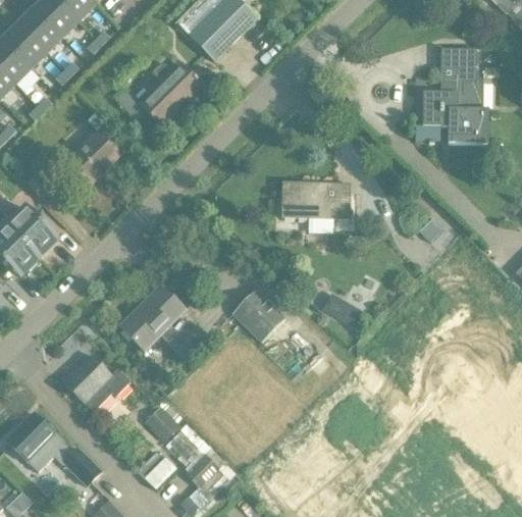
[(42,0),(34,9),(61,37),(77,21),(55,0),(42,0)]
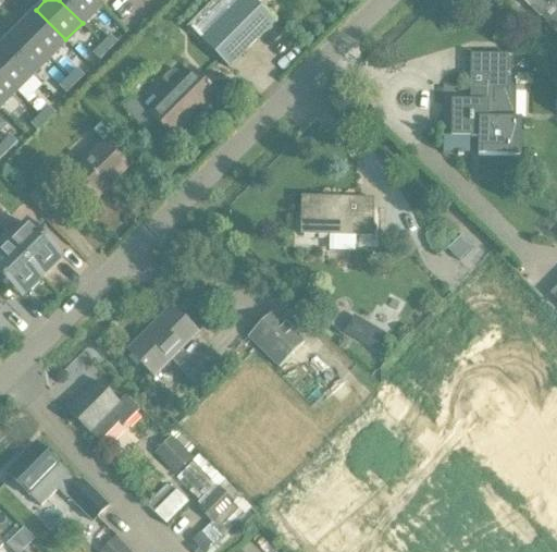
[(100,5),(95,0),(59,0),(83,23),(100,5)]
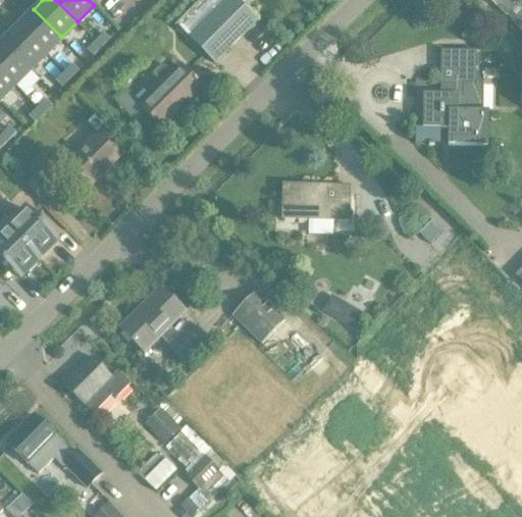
[(197,0),(175,21),(214,60),(257,17),(239,0),(197,0)]
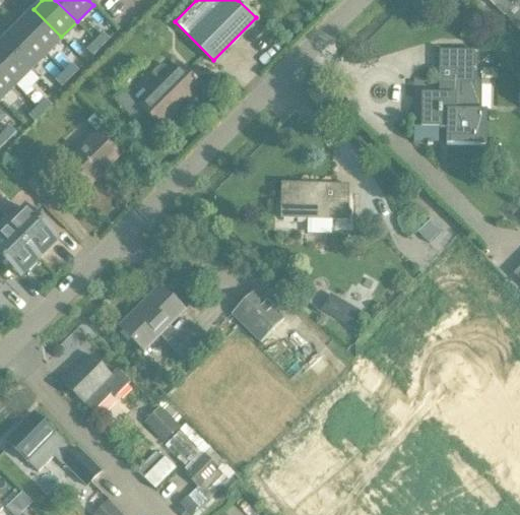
[(491,0),(504,12),(506,13),(509,16),(508,17),(510,19),(519,28),(519,0),(491,0)]
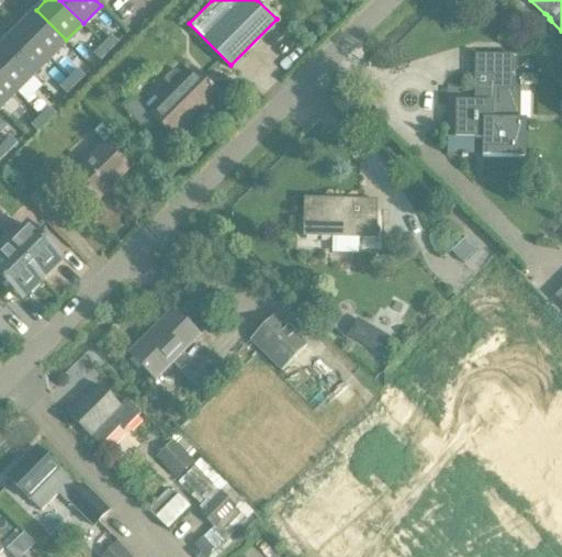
[(36,10),(20,26),(49,56),(66,40),(36,10)]
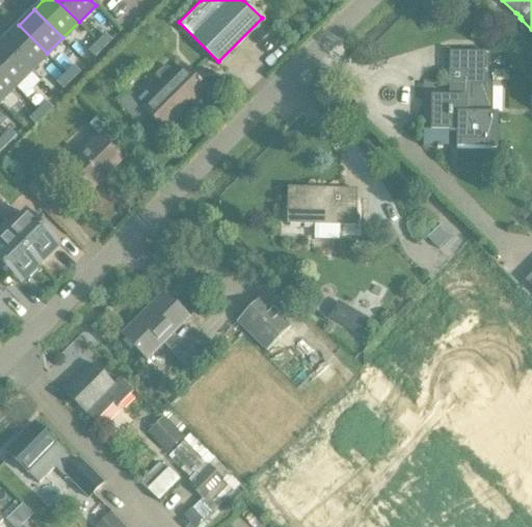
[(31,69),(47,53),(19,25),(3,41),(31,69)]
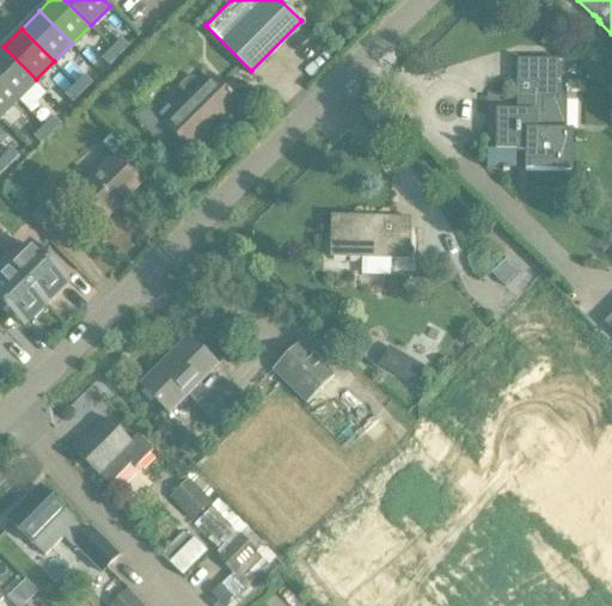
[(111,46),(118,53),(128,43),(122,36),(111,46)]
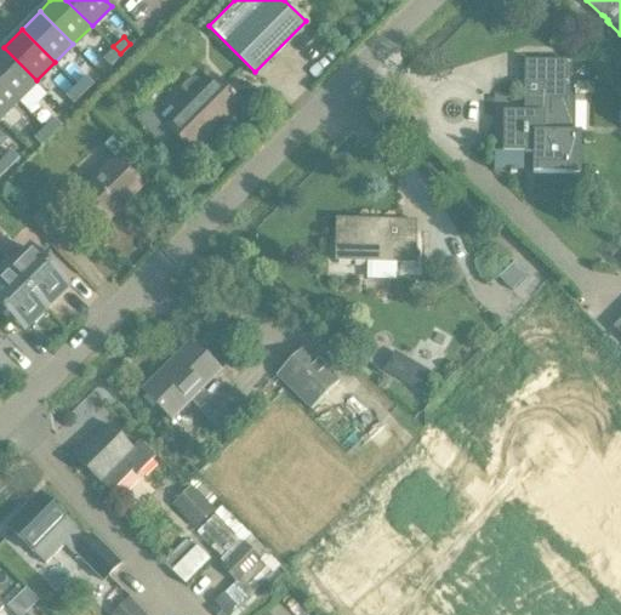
[(103,56),(110,63),(120,53),(113,46),(103,56)]
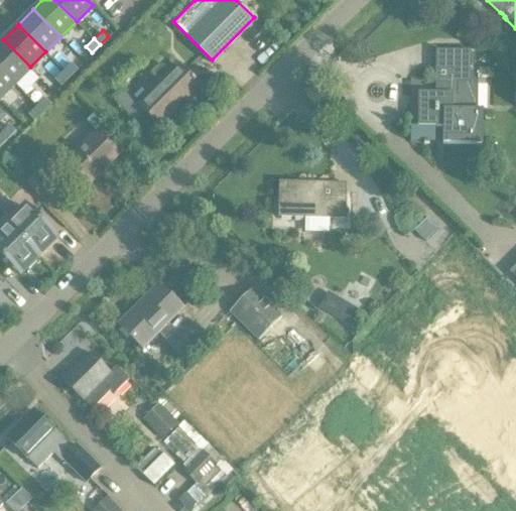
[(3,39),(0,41),(0,67),(15,83),(30,67),(3,39)]
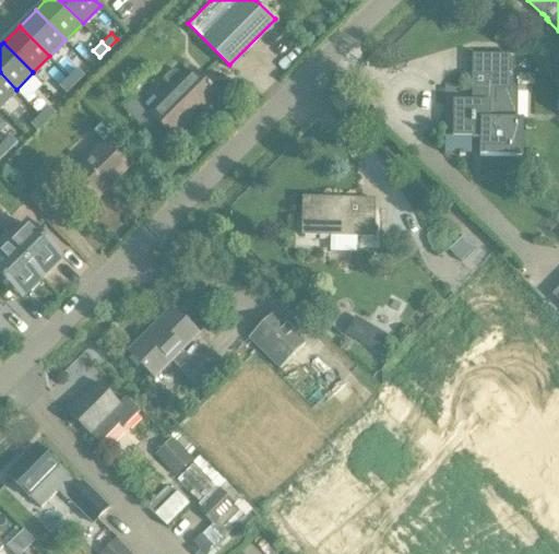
[(443,134),(442,150),(471,151),(472,136),(479,136),(478,152),(522,153),(523,115),(515,115),(516,87),(508,87),(508,52),(472,51),(471,89),(475,90),(475,98),(452,98),(451,134),(443,134)]
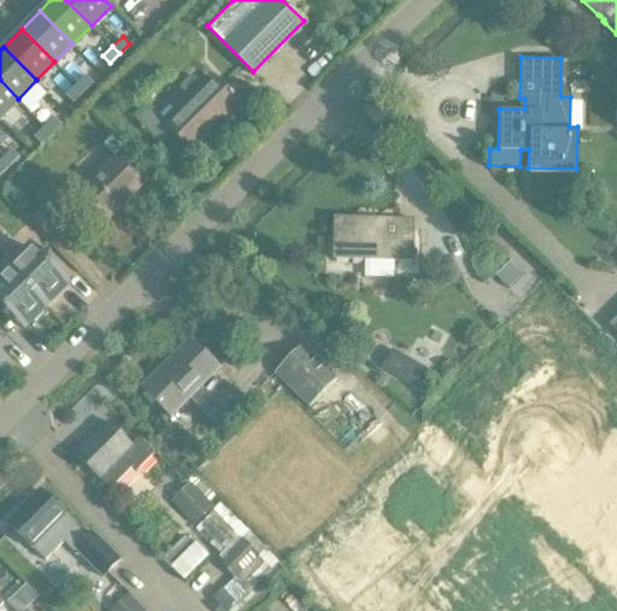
[(93,80),(86,72),(76,83),(82,89),(93,80)]
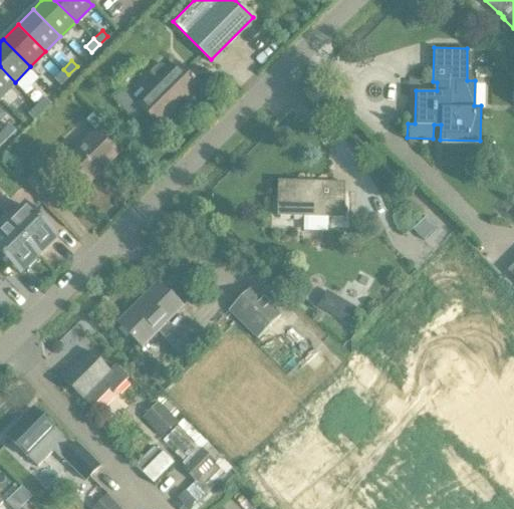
[(178,62),(168,72),(159,62),(151,70),(160,80),(138,102),(160,123),(199,83),(194,79),(195,78),(191,74),(190,75),(178,62)]
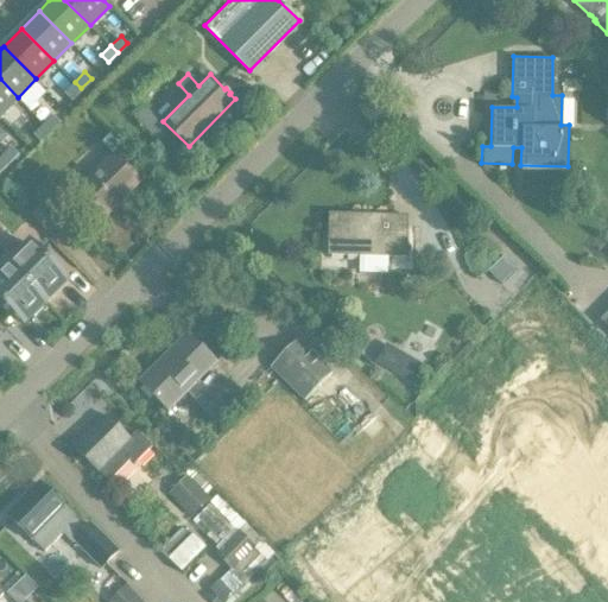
[(0,114),(18,97),(0,78),(0,114)]
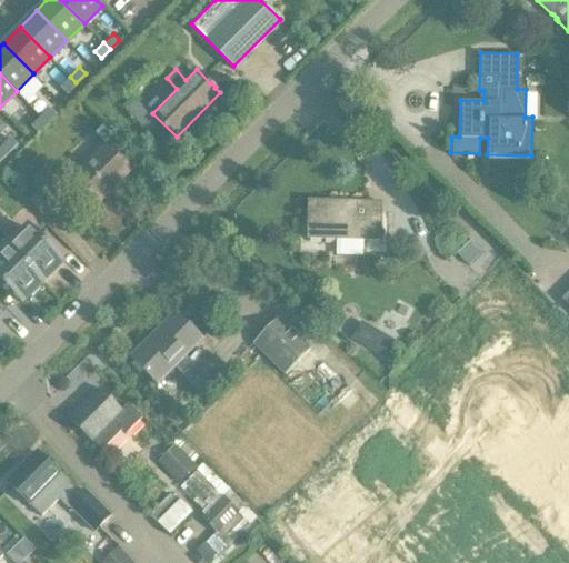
[(60,86),(67,92),(76,82),(70,77),(60,86)]
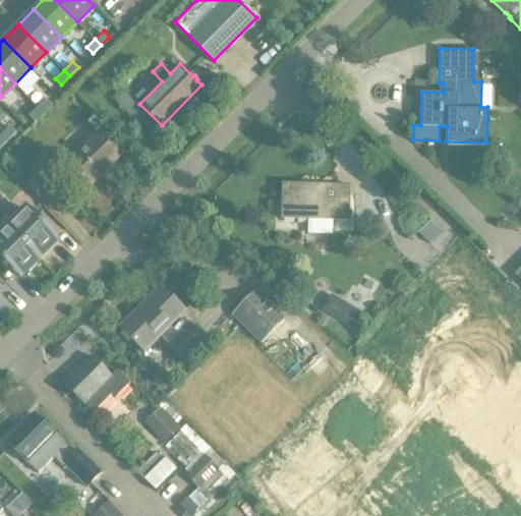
[(46,97),(38,105),(43,111),(52,103),(46,97)]
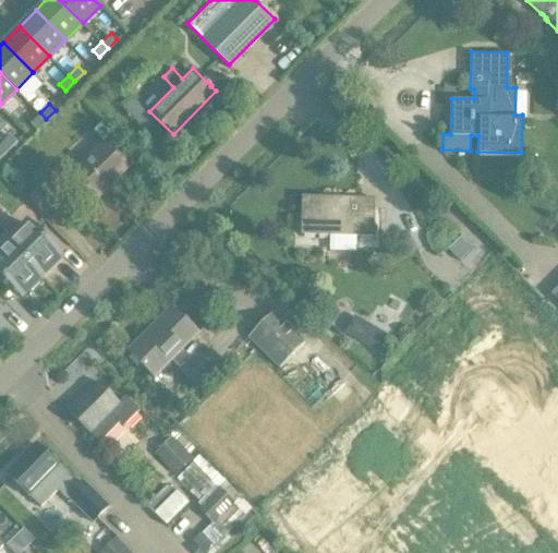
[(37,128),(46,119),(40,112),(31,122),(37,128)]
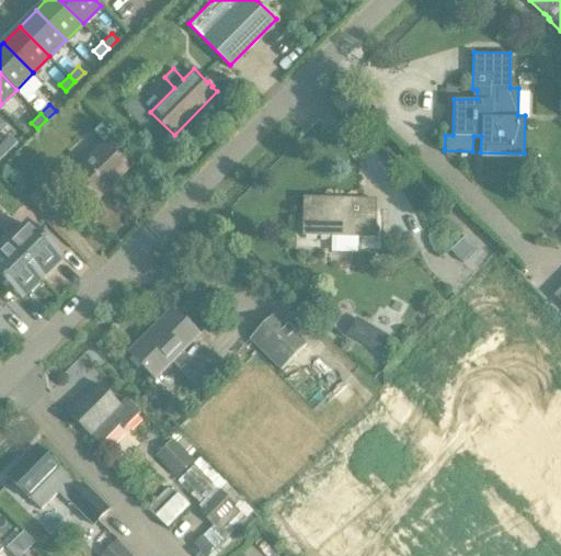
[(11,133),(2,143),(8,148),(18,139),(11,133)]
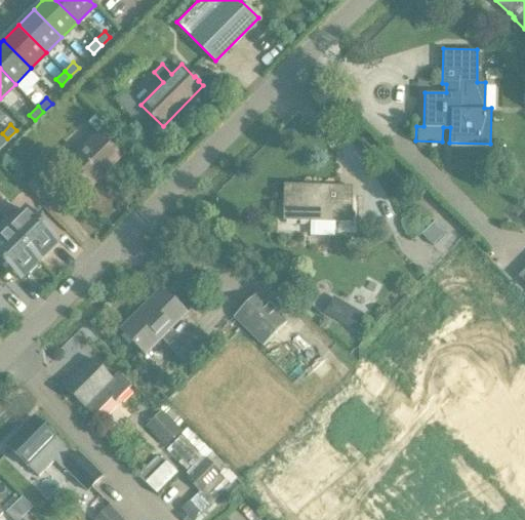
[(98,132),(67,165),(89,188),(121,155),(98,132)]
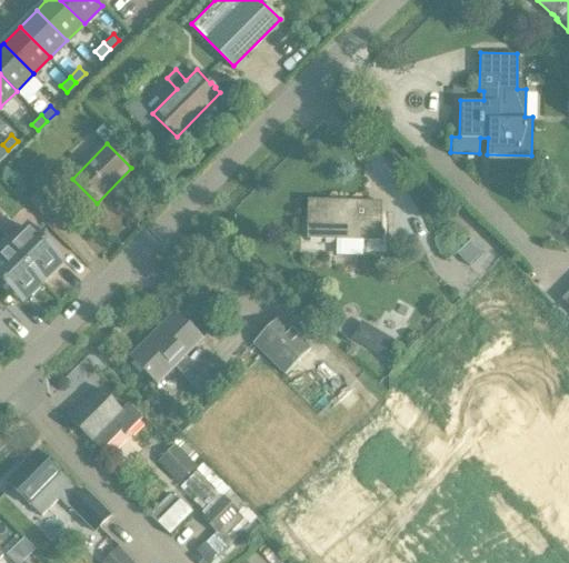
[(379,238),(380,210),(380,200),(307,199),(307,237),(379,238)]
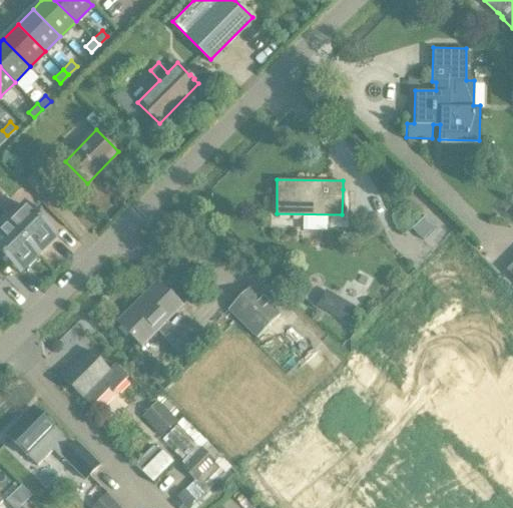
[(8,220),(8,221),(37,251),(56,233),(26,203),(8,220)]
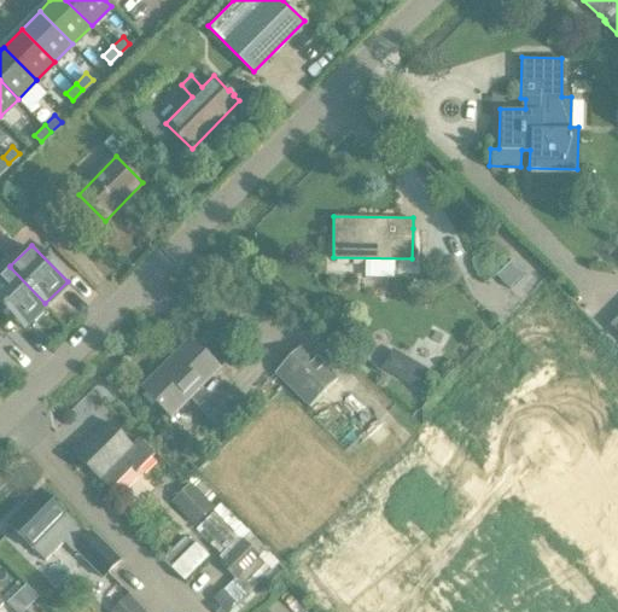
[(514,256),(497,272),(509,285),(526,269),(514,256)]
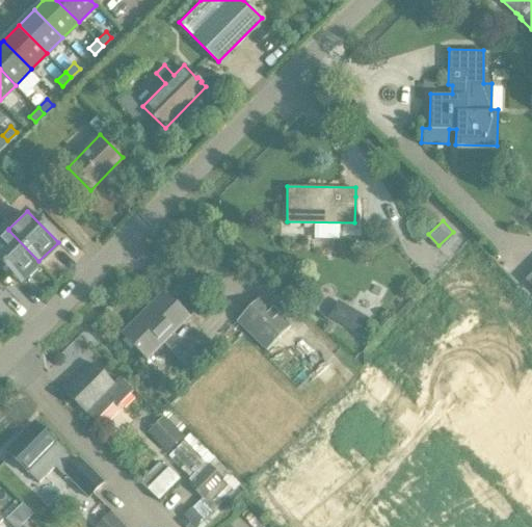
[(3,224),(0,226),(0,260),(4,264),(8,268),(20,280),(28,271),(29,273),(37,266),(35,264),(38,261),(8,230),(8,229),(3,224)]
